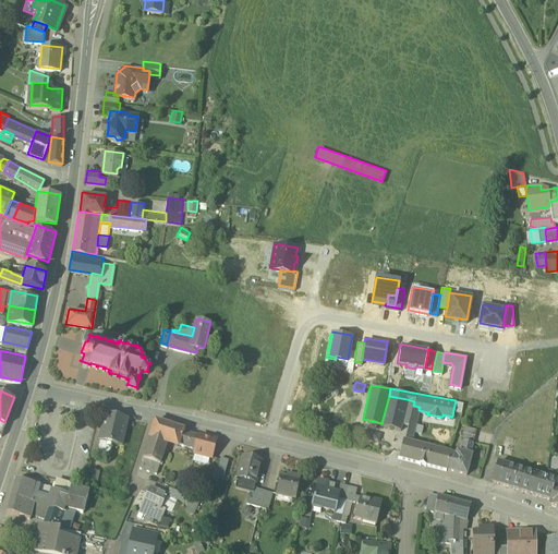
[(381,423),(400,428),(402,422),(407,399),(389,396),(381,423)]
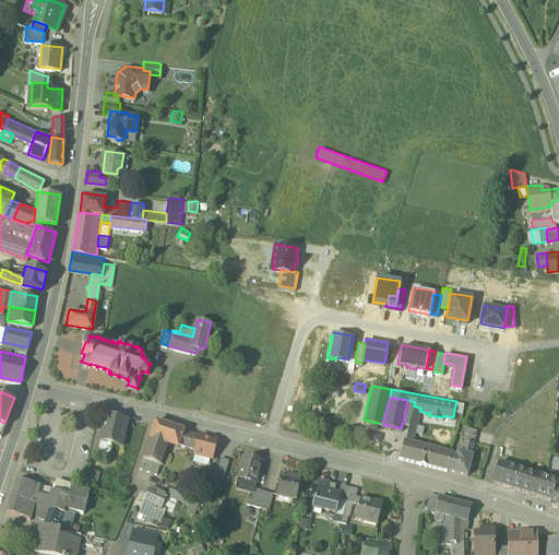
[(415,402),(407,400),(403,423),(408,424),(405,438),(412,440),(415,430),(416,423),(419,411),(420,408),(414,406),(415,402)]
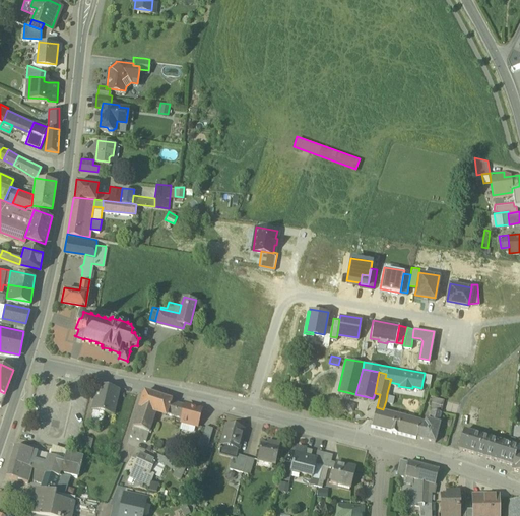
[(423,382),(430,383),(432,374),(425,373),(423,382)]
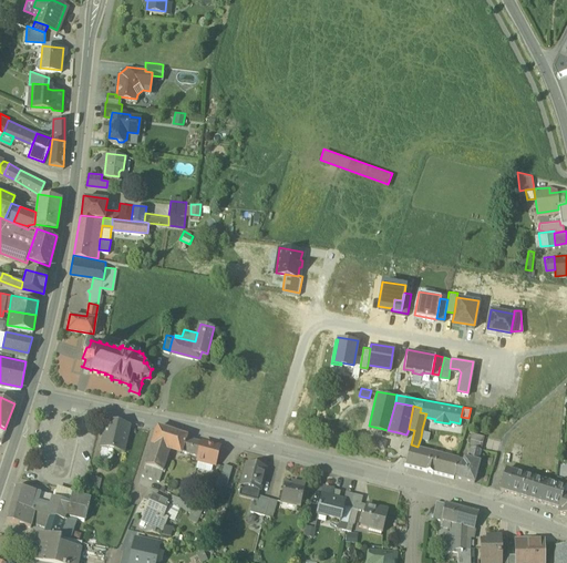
[(114,447),(123,449),(129,423),(107,418),(101,444),(114,447)]
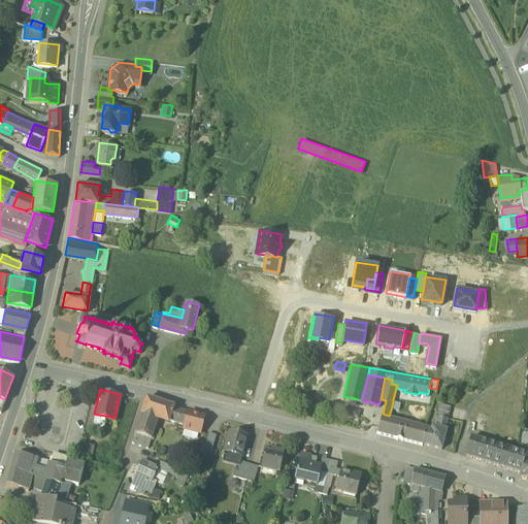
[(141,410),(141,412),(158,417),(159,415),(169,418),(173,405),(173,404),(146,395),(141,410)]
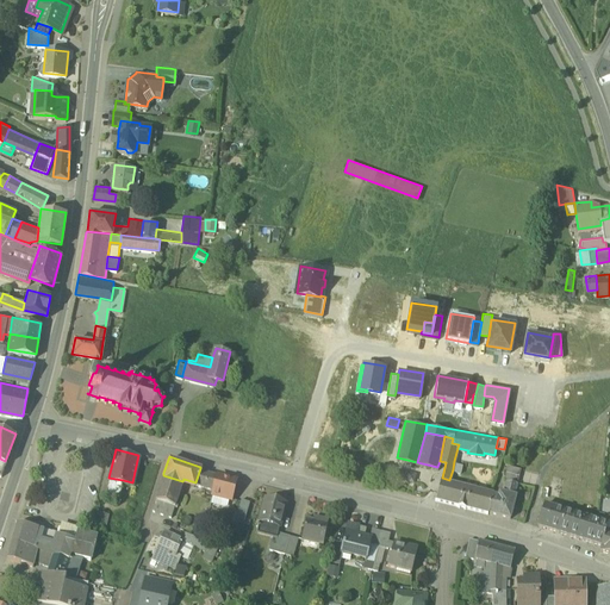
[(462,463),(454,461),(453,469),(461,472),(462,463)]
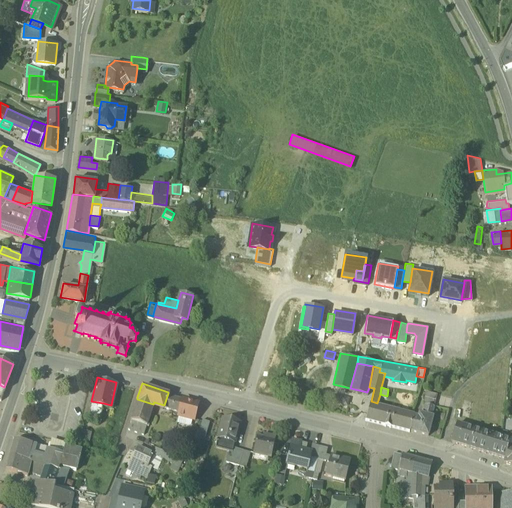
[(425,401),(434,403),(437,392),(426,389),(423,401),(425,401)]
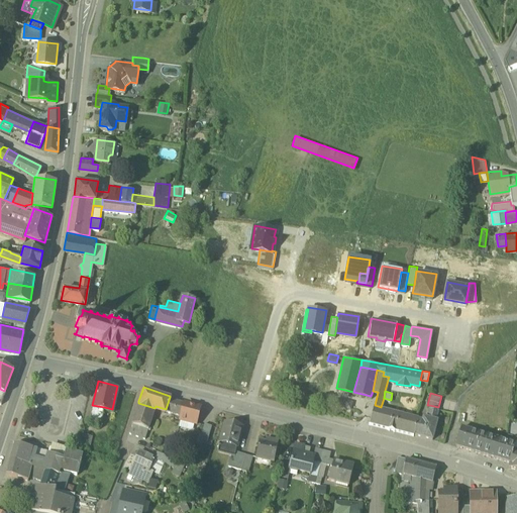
[(352,399),(336,395),(334,404),(349,408),(352,399)]
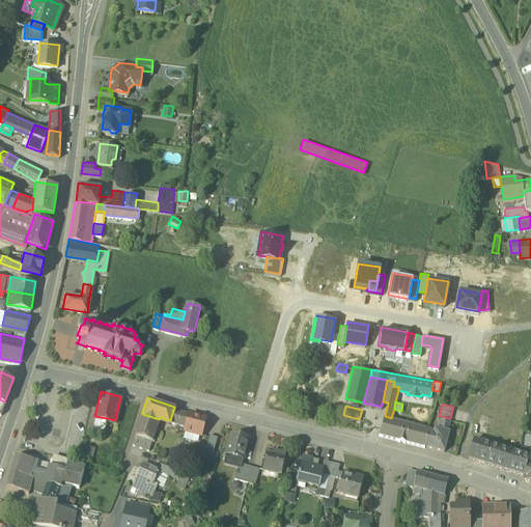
[(170,420),(186,425),(189,412),(174,408),(170,420)]
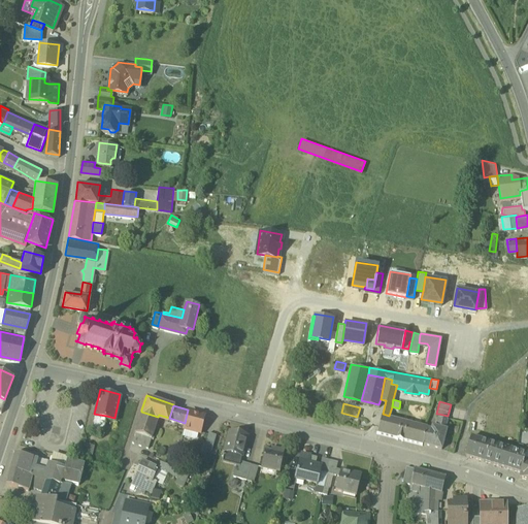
[(198,430),(200,431),(204,414),(188,410),(185,423),(184,426),(184,427),(198,430)]
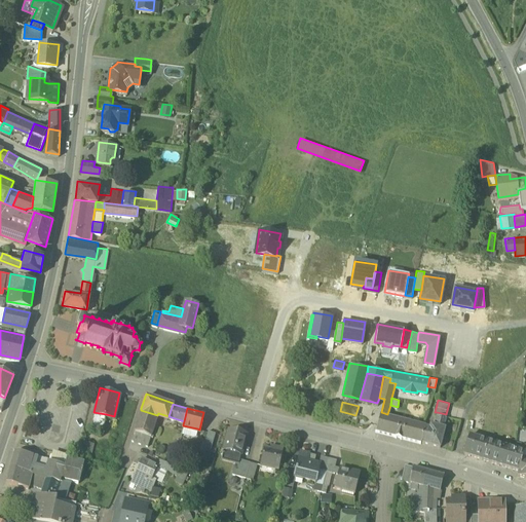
[(151,435),(157,415),(141,410),(134,429),(136,430),(151,435)]
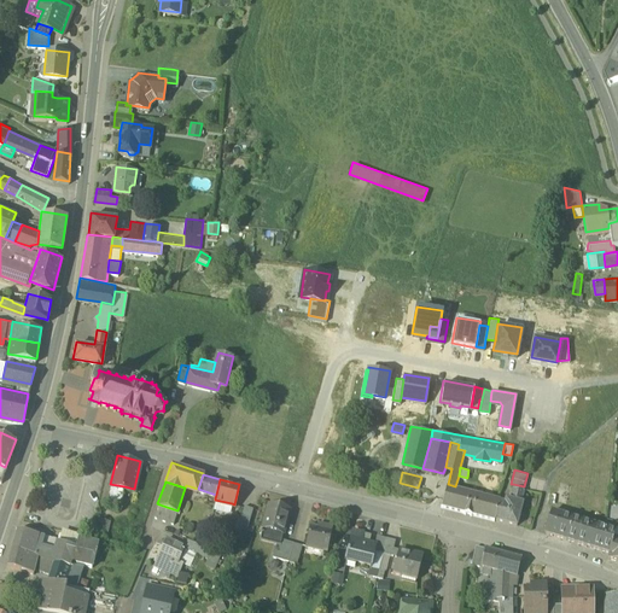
[(106,498),(121,502),(124,486),(110,484),(106,498)]
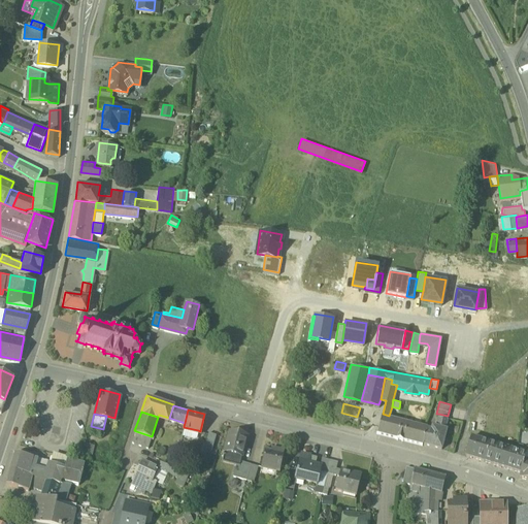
[(402,437),(421,443),(425,425),(389,416),(383,414),(382,414),(376,430),(396,435),(396,436),(402,438),(402,437)]
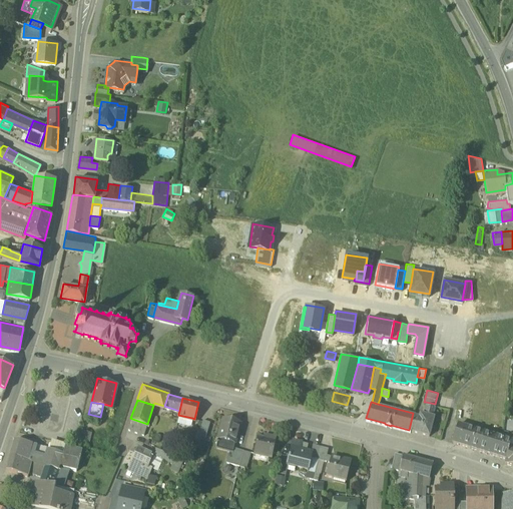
[(426,402),(423,413),(432,415),(435,404),(426,402)]
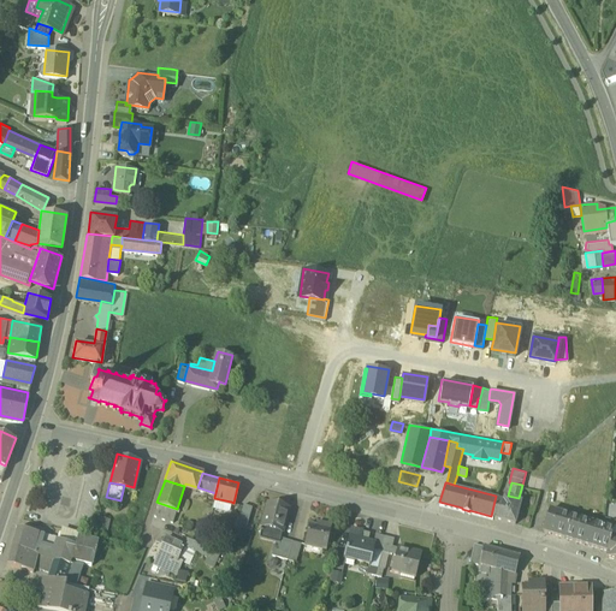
[(521,498),(519,498),(508,496),(504,494),(503,498),(497,497),(498,496),(496,496),(491,514),(515,521),(521,498)]
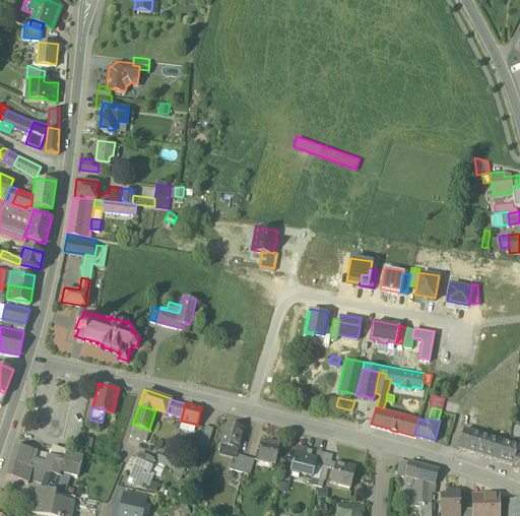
[(193,431),(195,424),(181,421),(180,427),(193,431)]
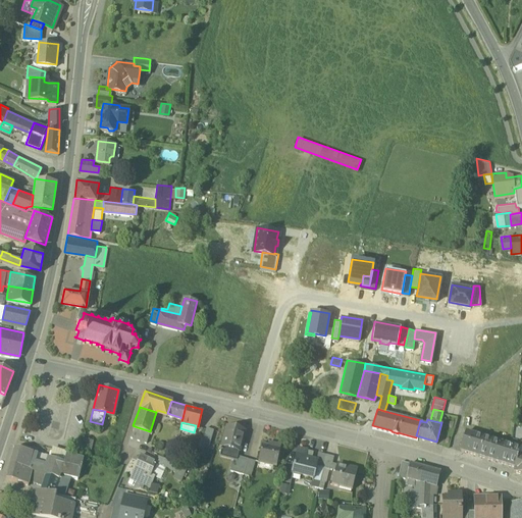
[(221,444),(239,449),(245,427),(227,423),(221,444)]
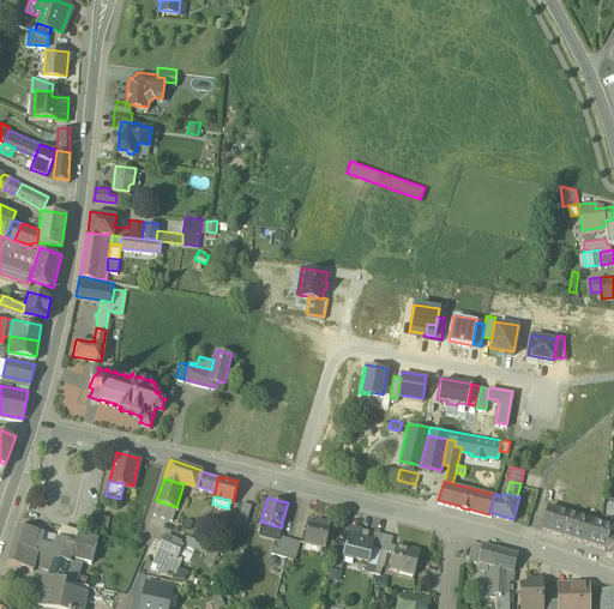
[(236,518),(246,522),(251,504),(242,500),(241,504),(236,518)]
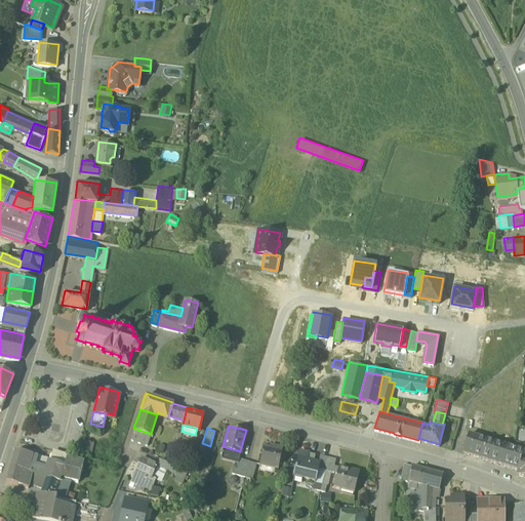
[(131,438),(147,443),(151,434),(135,429),(131,438)]
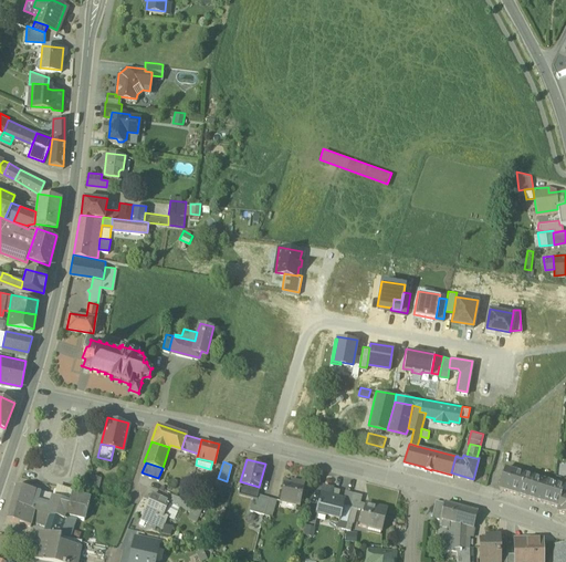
[(498,485),(558,505),(563,490),(564,485),(504,465),(498,485)]
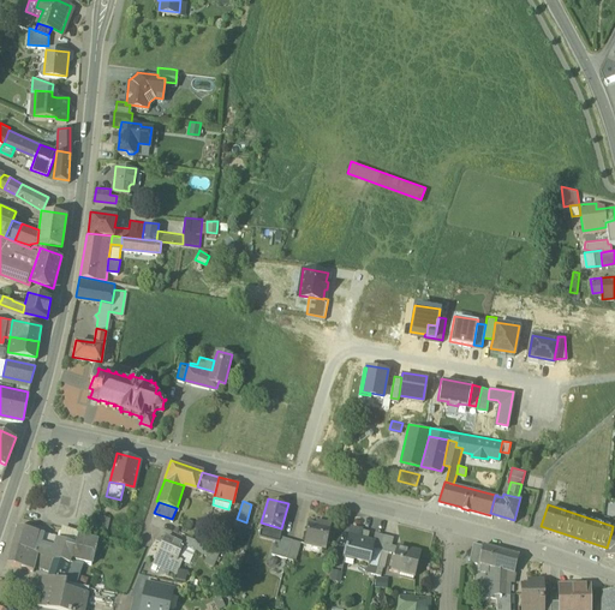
[(96,530),(103,531),(107,518),(100,516),(96,530)]
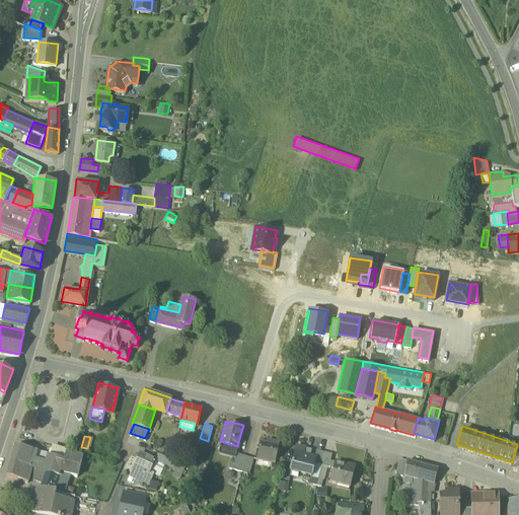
[(256,457),(275,461),(279,440),(267,438),(266,441),(260,440),(256,457)]
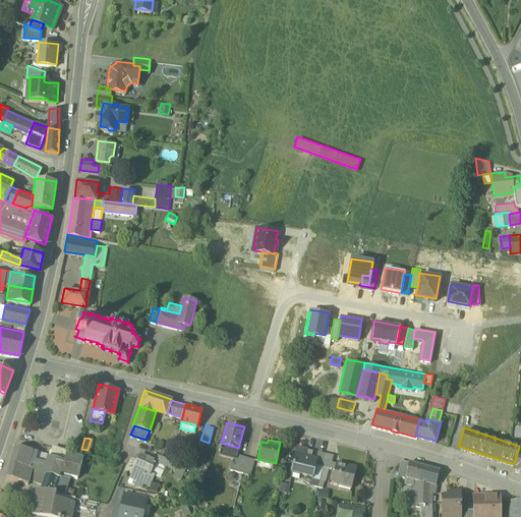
[(238,448),(221,443),(219,453),(232,457),(233,455),(236,456),(238,448)]
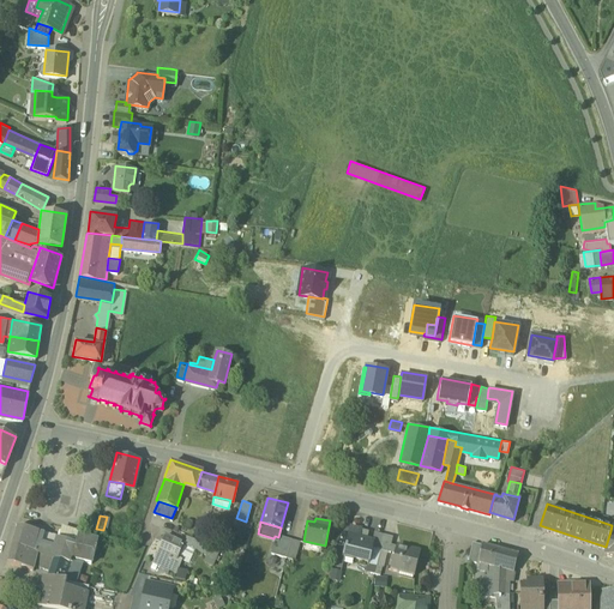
[(32,549),(37,550),(38,550),(42,541),(44,531),(18,524),(12,544),(31,548),(32,549)]
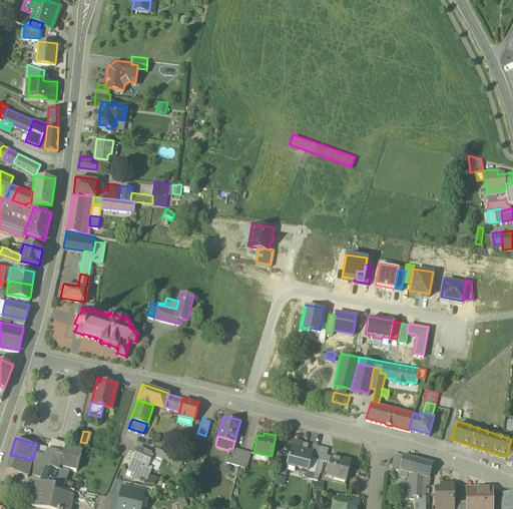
[(48,448),(63,453),(65,445),(65,443),(51,438),(48,446),(48,448)]
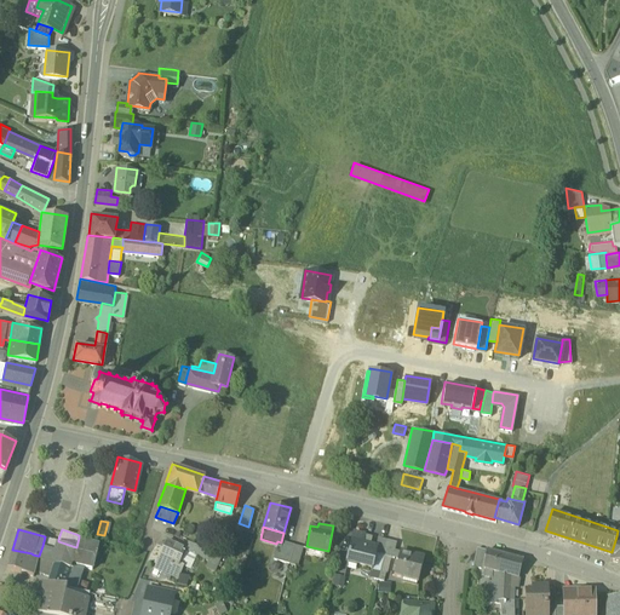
[(348,558),(372,564),(375,550),(377,545),(375,545),(369,544),(362,541),(365,532),(354,529),(348,551),(349,551),(348,558)]
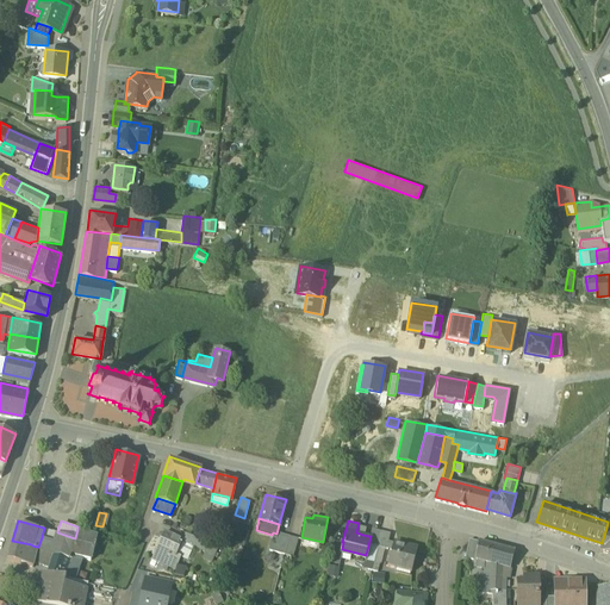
[(57,532),(57,530),(44,526),(44,528),(42,537),(55,541),(57,532)]
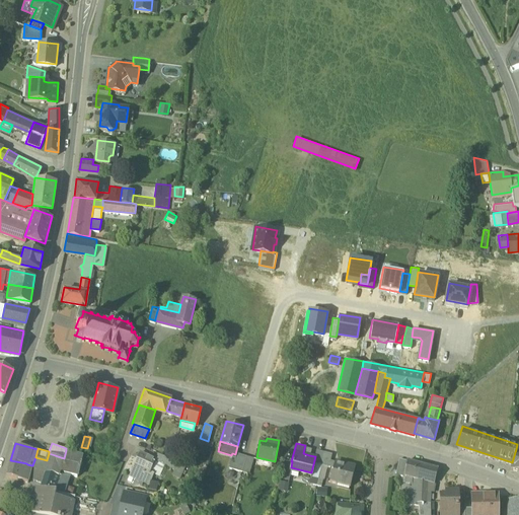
[(314,460),(320,461),(323,450),(316,448),(314,456),(315,456),(314,460)]
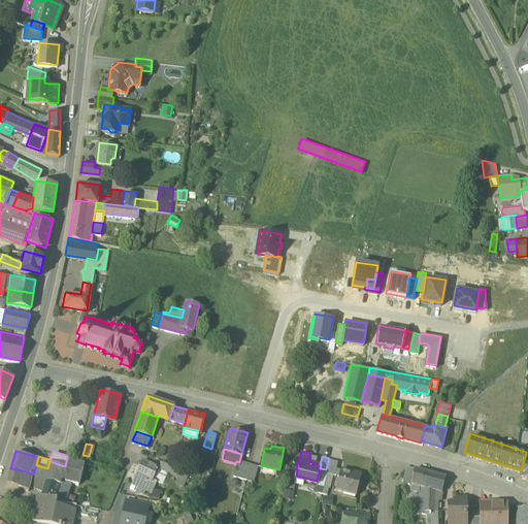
[(527,458),(525,457),(521,470),(519,475),(527,477),(527,458)]
